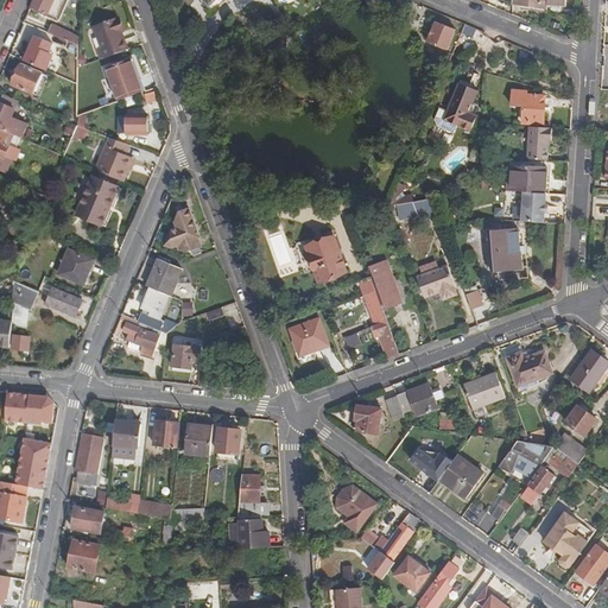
[(49,13),(54,0),(32,0),(30,6),(49,13)]
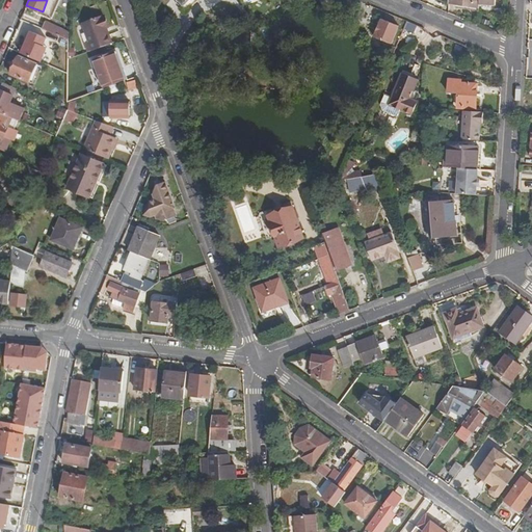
[(106,34),(103,28),(105,28),(100,16),(80,23),(88,43),(84,44),(87,52),(110,43),(107,34),(106,34)]
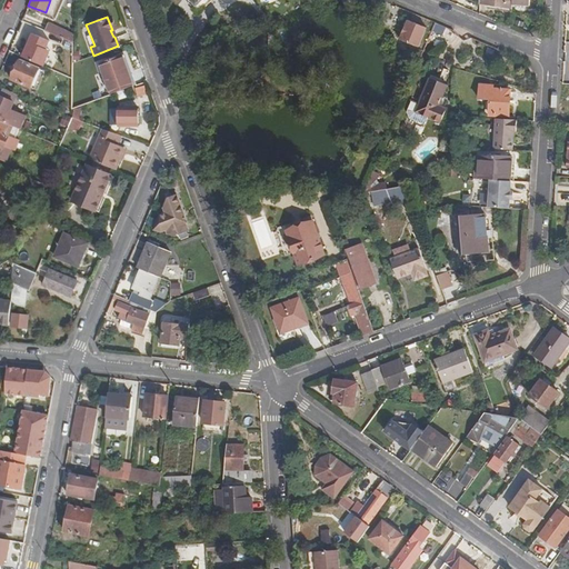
[(418,47),(426,28),(408,21),(400,39),(418,47)]
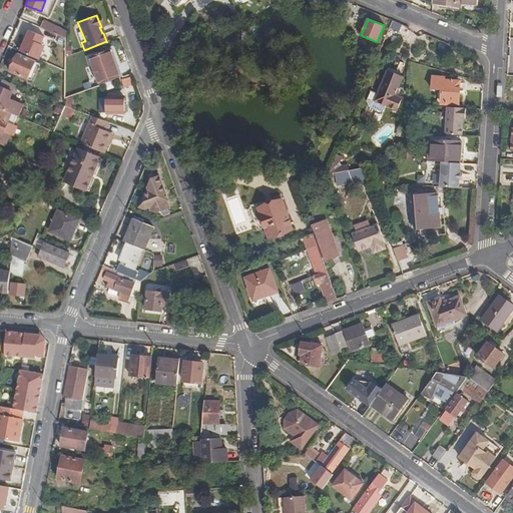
[(39,28),(66,39),(66,32),(43,22),(42,25),(38,23),(38,26),(40,27),(39,28)]
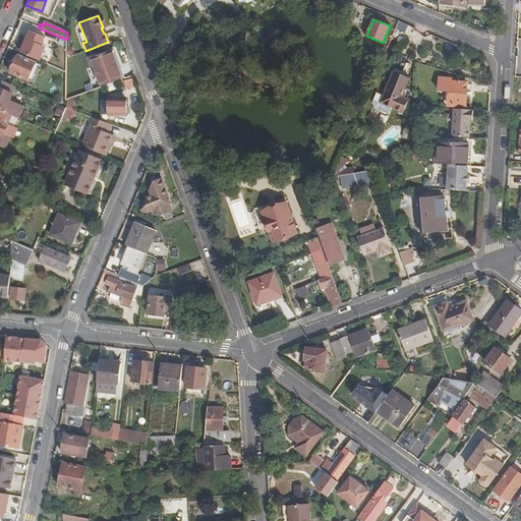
[(67,40),(40,29),(36,39),(67,51),(67,40)]
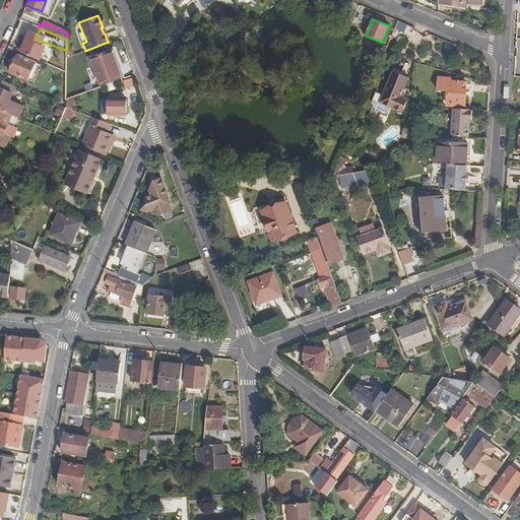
[(119,77),(116,68),(117,67),(111,49),(89,57),(100,84),(119,77)]
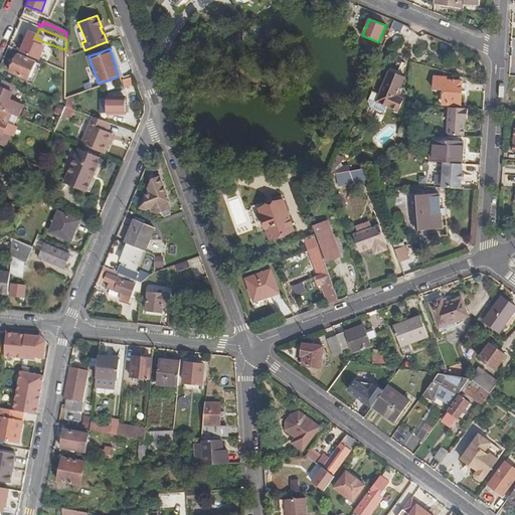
[(27,79),(35,61),(17,54),(10,71),(27,79)]
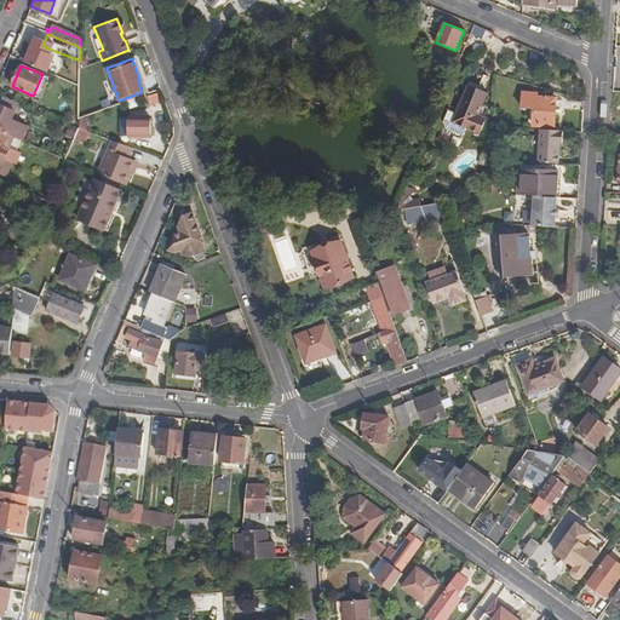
[(448,110),(442,125),(446,131),(464,138),(468,130),(481,136),(487,120),(477,115),(487,93),(468,85),(455,113),(448,110)]
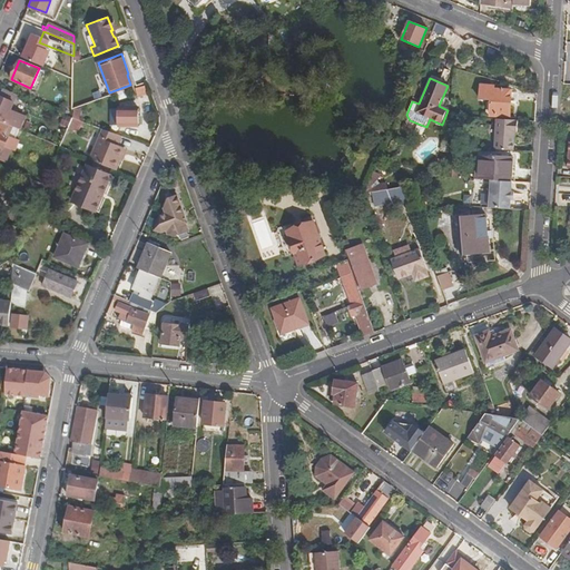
[(509,115),(510,90),(503,89),(503,87),(495,86),(482,85),(481,100),(492,100),(492,114),(509,115)]
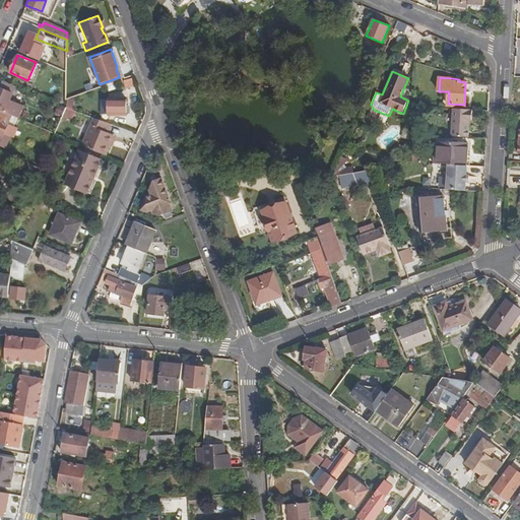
[(0,110),(11,116),(18,118),(23,107),(9,101),(15,86),(3,81),(0,87),(0,110)]
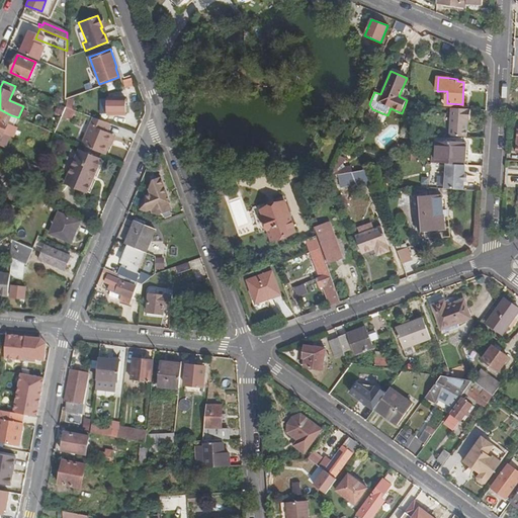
[(122,115),(123,98),(109,97),(108,115),(122,115)]
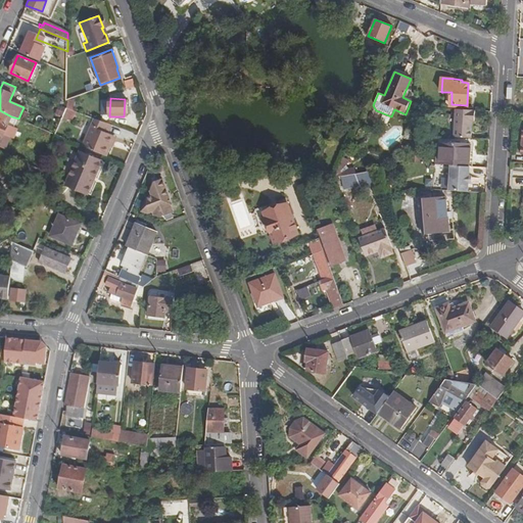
[(72,121),(77,107),(66,103),(65,108),(62,117),(72,121)]
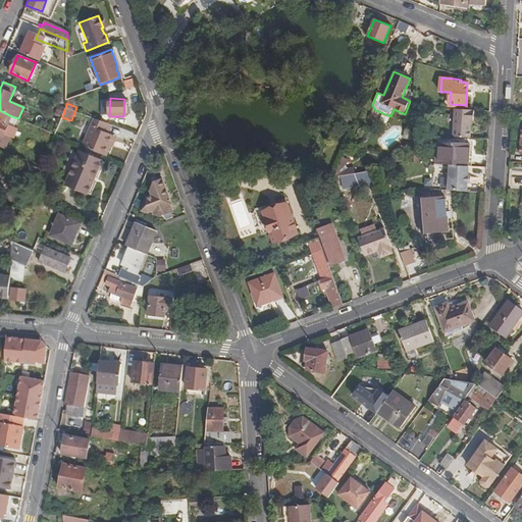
[(356,123),(361,109),(357,108),(352,122),(356,123)]
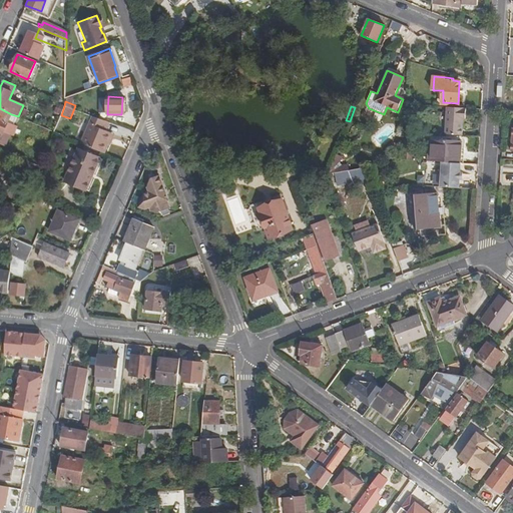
[(462,135),(462,118),(464,118),(465,107),(446,106),(445,134),(462,135)]
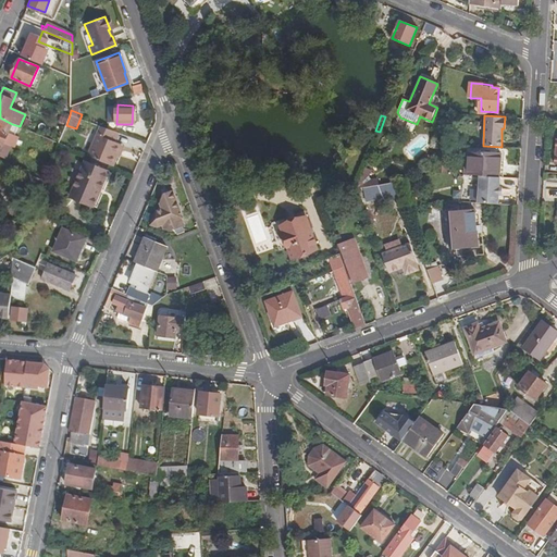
[(0,152),(3,145),(12,124),(0,118),(0,152)]
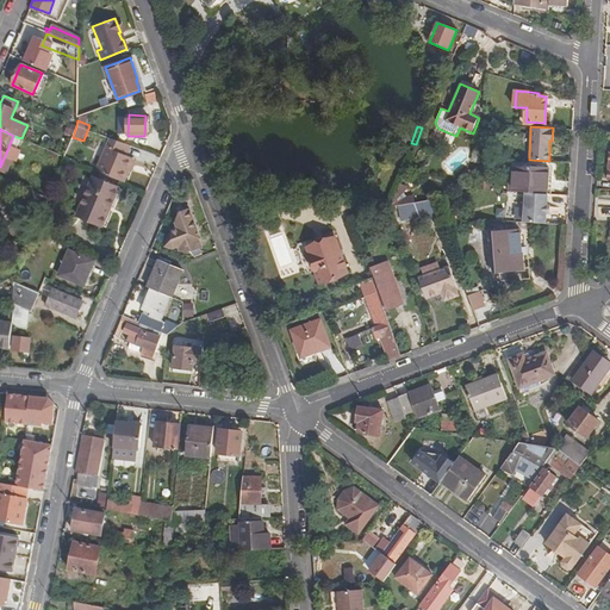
[(126,169),(131,156),(126,154),(130,143),(112,135),(98,170),(124,182),(129,169),(126,169)]
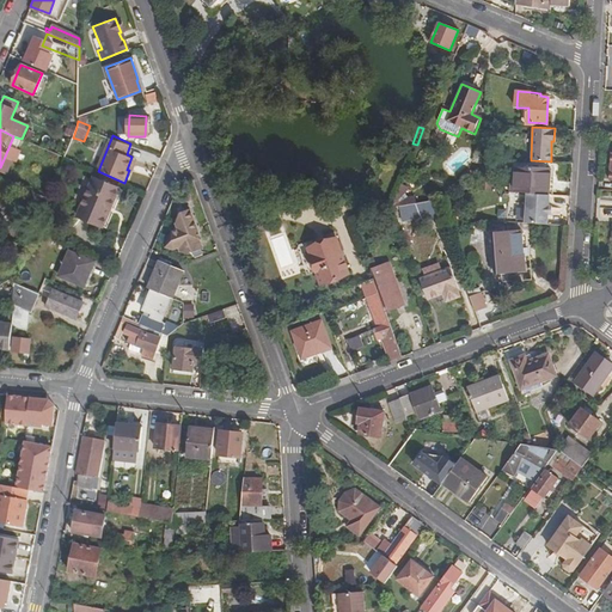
[(127,170),(129,170),(133,172),(138,159),(132,157),(127,170)]
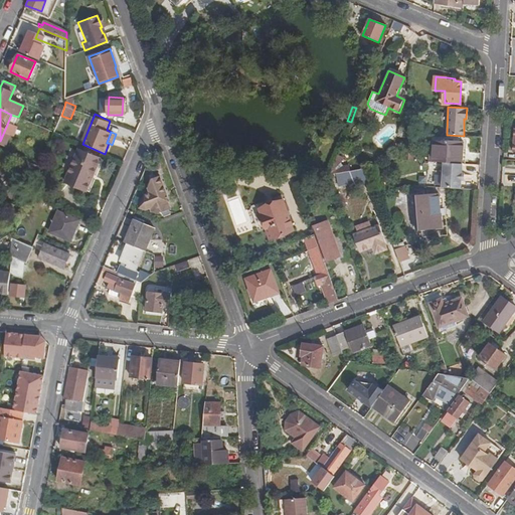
[(3,134),(0,141),(0,145),(4,147),(9,136),(3,134)]
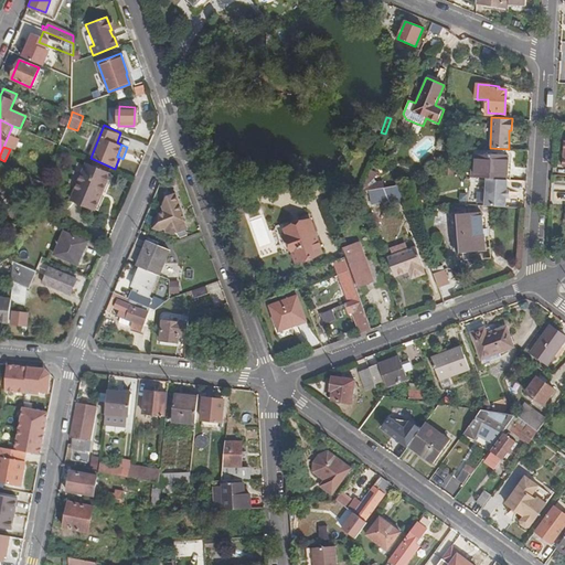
[(487,178),(505,179),(507,167),(503,166),(503,155),(483,153),(483,155),(475,155),(473,178),(487,178)]
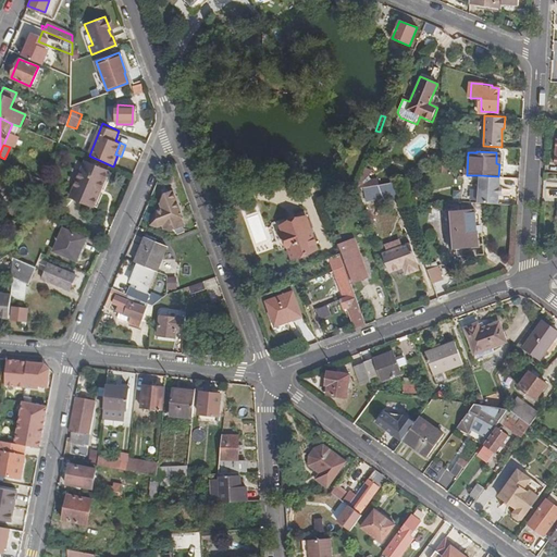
[(445,161),(442,161),(442,173),(450,174),(450,168),(445,168),(445,161)]
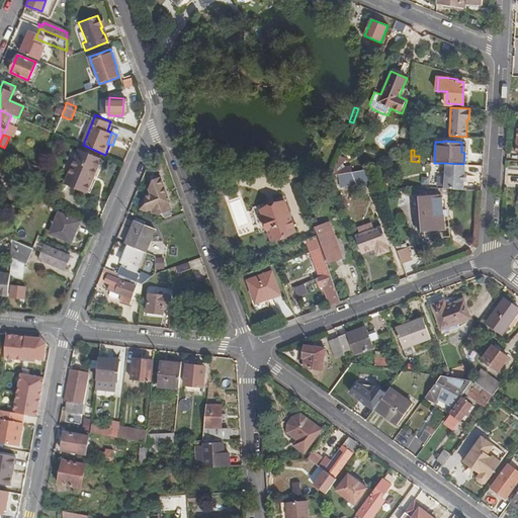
[(90,175),(93,177),(100,160),(80,151),(66,183),(84,192),(84,190),(86,191),(90,183),(87,182),(90,175)]
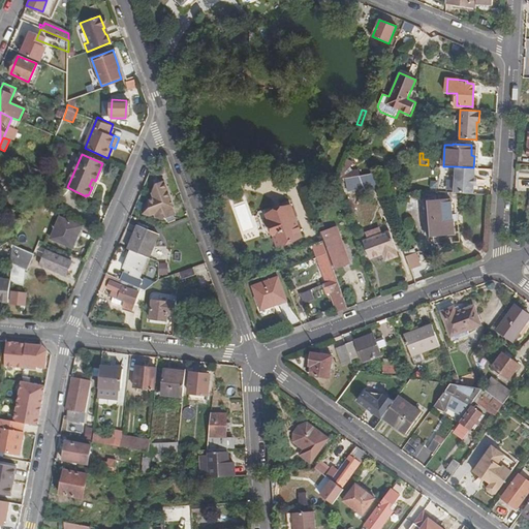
[(350,164),(345,163),(338,179),(360,175),(359,168),(351,170),(349,167),(350,164)]
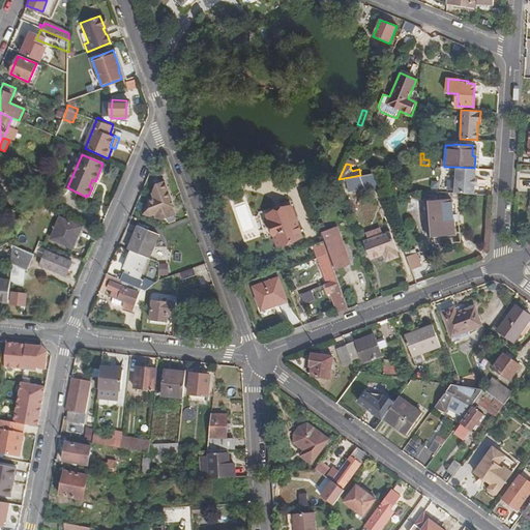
[(474,185),(474,178),(475,168),(474,168),(457,167),(455,194),(473,195),(474,185)]
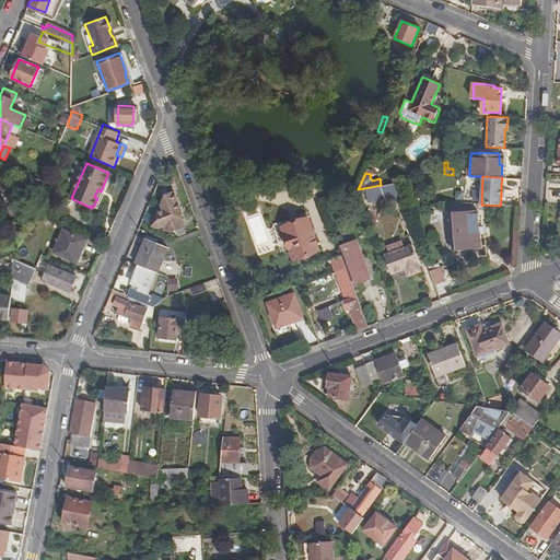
[(35,199),(39,188),(34,186),(35,183),(27,179),(23,190),(31,193),(30,197),(35,199)]
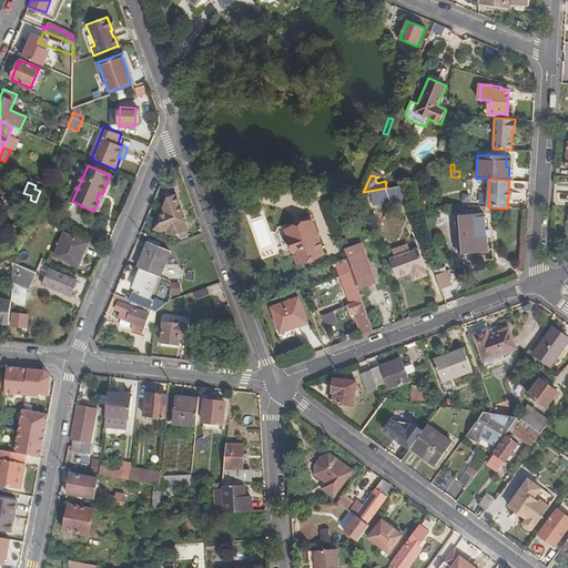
[(391,208),(404,204),(401,186),(387,190),(391,208)]
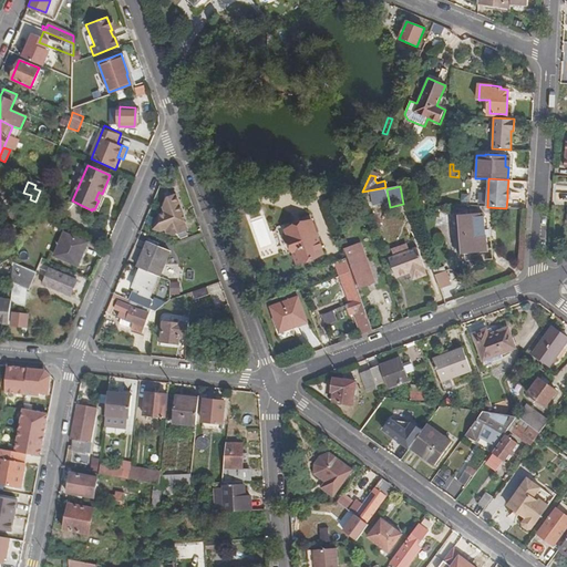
[(173,236),(187,230),(184,223),(183,223),(181,215),(183,214),(175,195),(166,198),(162,207),(164,213),(158,215),(153,229),(160,232),(165,229),(166,234),(173,236)]
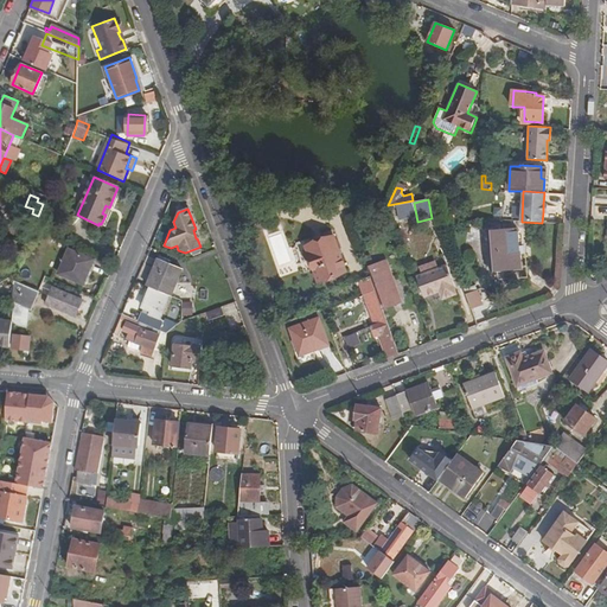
[(521,259),(518,222),(485,224),(487,261),(521,259)]
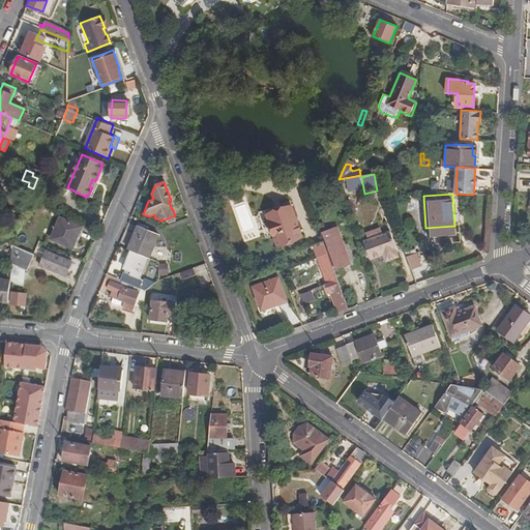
[(248,201),(233,206),(243,242),(260,237),(248,201)]
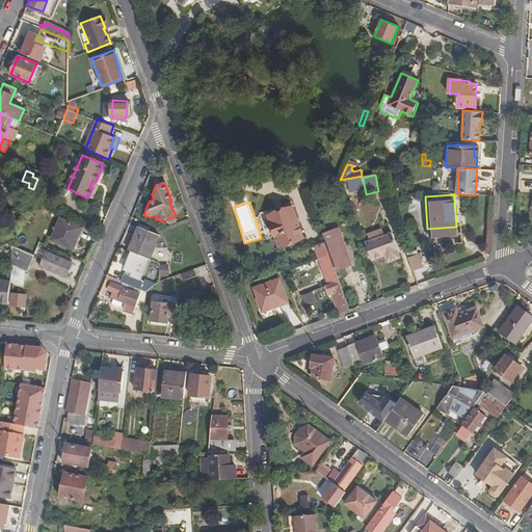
[(286,244),(301,239),(303,238),(292,206),(267,215),(278,247),(286,244)]
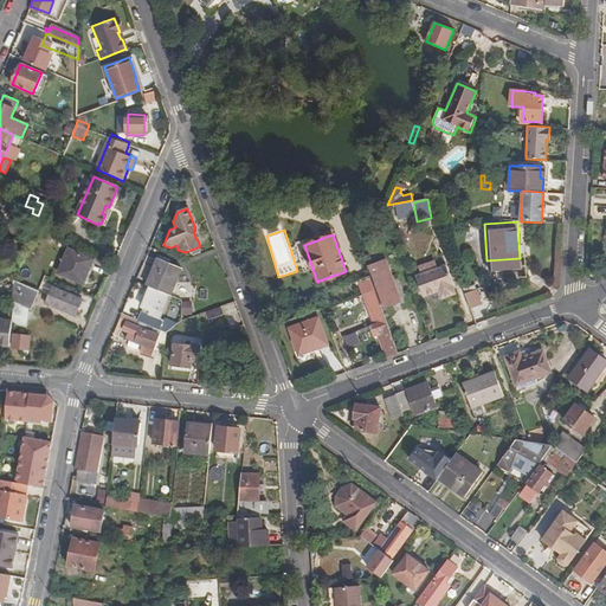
[(20,255),(24,246),(12,240),(7,250),(20,255)]
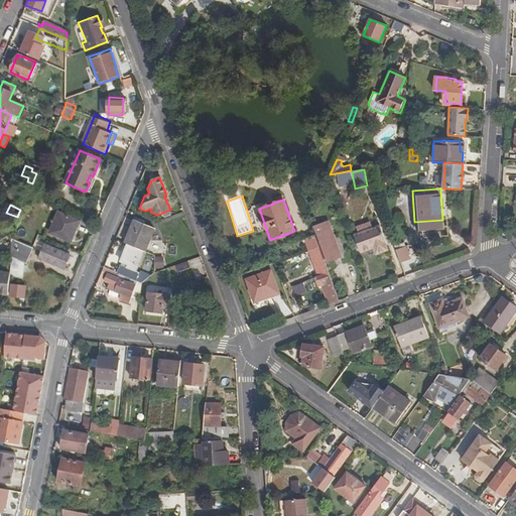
[(70,240),(78,220),(58,212),(49,232),(70,240)]
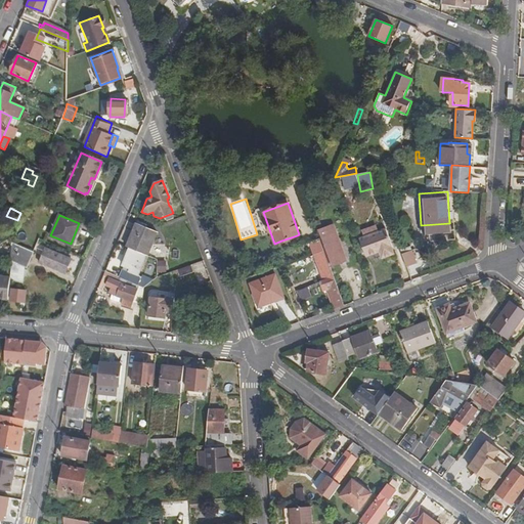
[(130,249),(146,256),(157,232),(135,224),(126,247),(130,249)]
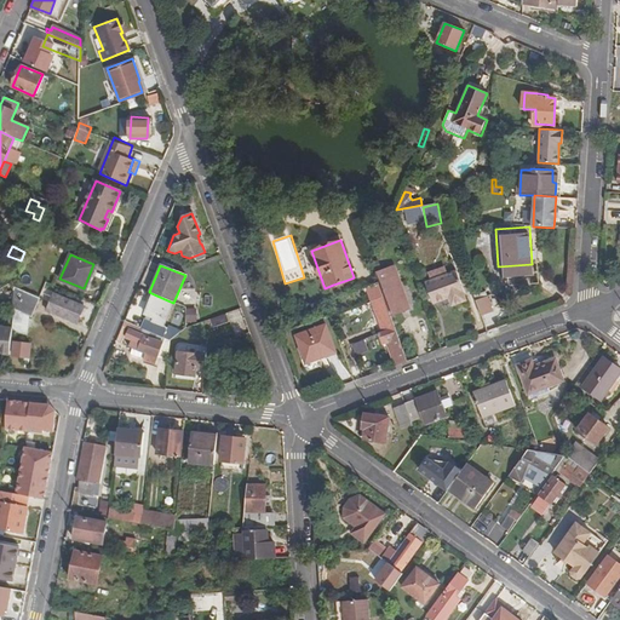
[(465,292),(457,270),(426,282),(434,303),(449,297),(452,305),(466,299),(464,292),(465,292)]
